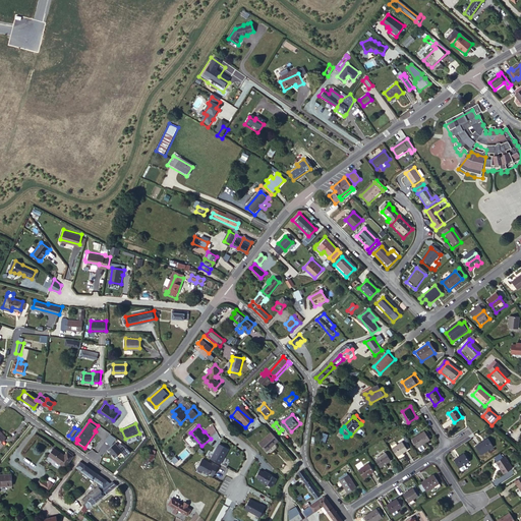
[(424,429),(412,438),(416,446),(417,445),(421,443),(429,438),(424,429)]
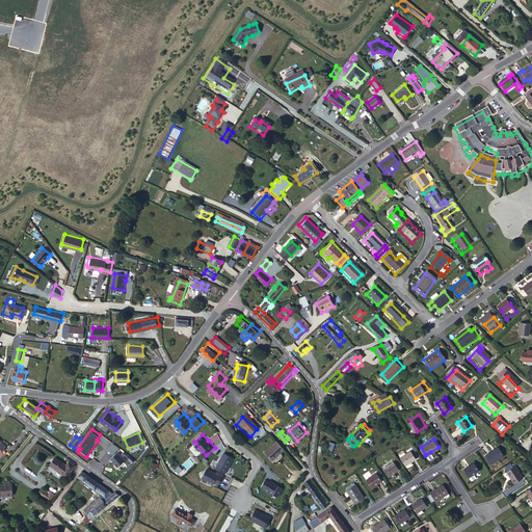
[(278,455),(285,450),(276,442),(265,452),(271,459),(277,454),(278,455)]
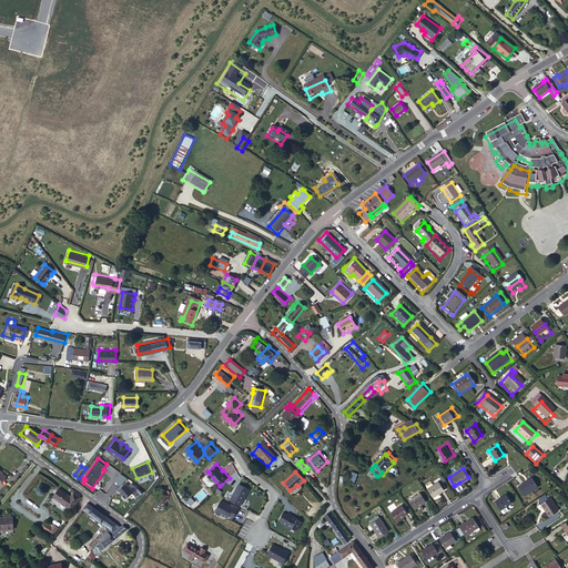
[(531,476),(517,485),(524,494),(537,485),(531,476)]
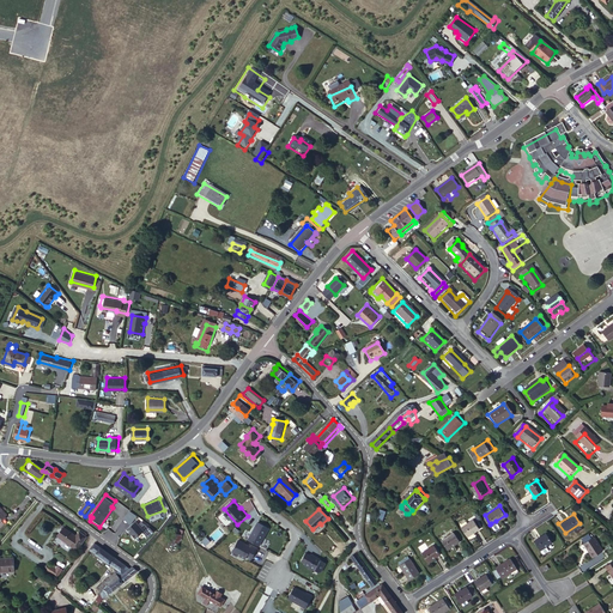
[(135,520),(127,527),(135,538),(144,530),(135,520)]
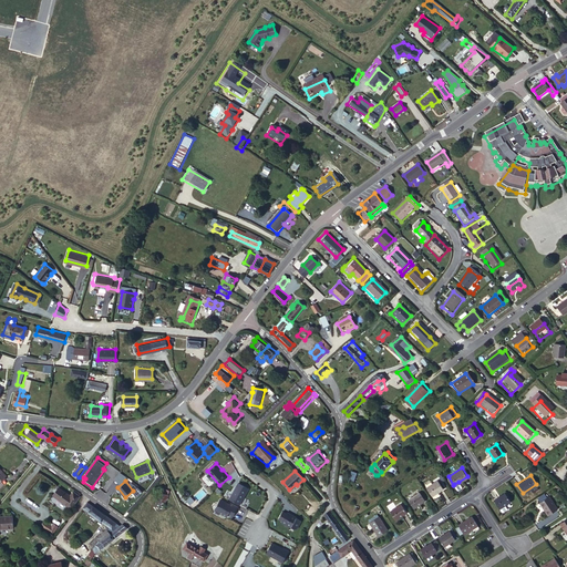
[(241,505),(250,490),(240,483),(232,500),(241,505)]
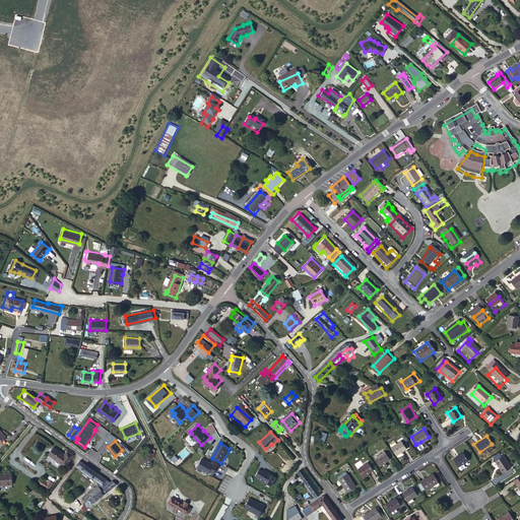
[(403,443),(393,449),(398,457),(408,450),(403,443)]
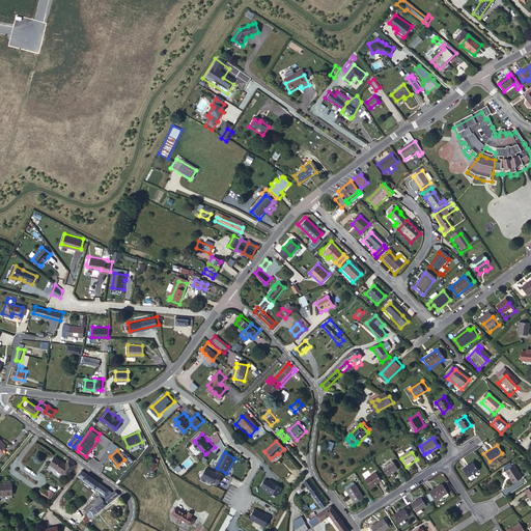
[(53,459),(45,470),(61,483),(74,466),(67,462),(63,467),(53,459)]
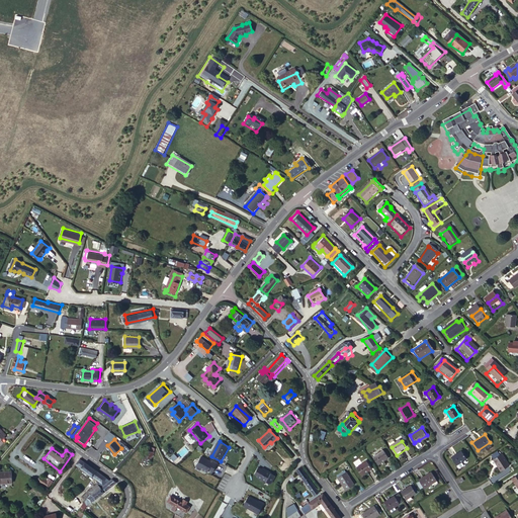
[(154,452),(148,449),(143,460),(151,464),(154,459),(152,458),(154,452)]
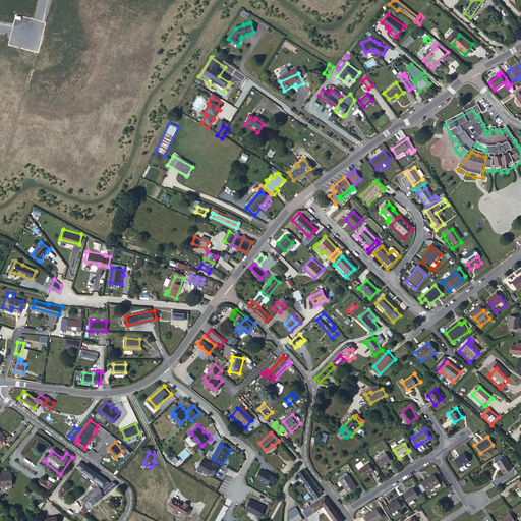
[(462,452),(452,459),(457,467),(459,469),(461,470),(465,467),(462,463),(467,460),(462,452)]
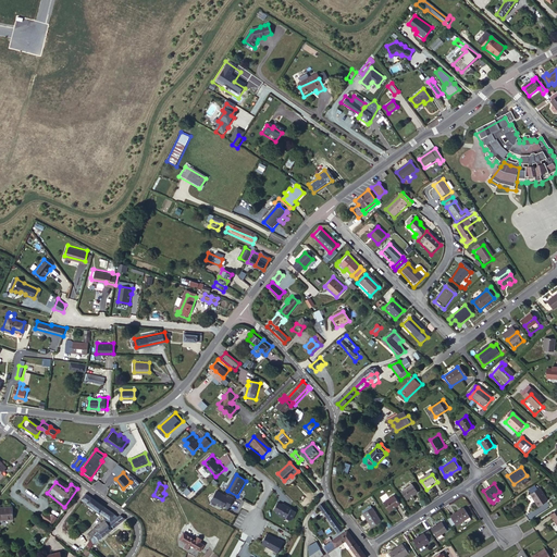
[(413,486),(403,493),(408,503),(420,495),(413,486)]
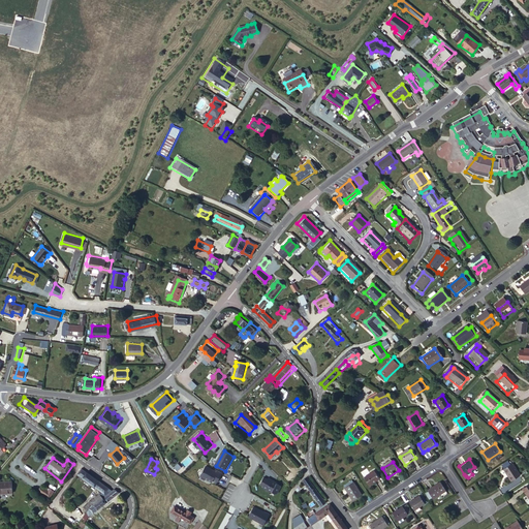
[(512,462),(503,468),(510,479),(521,473),(512,462)]
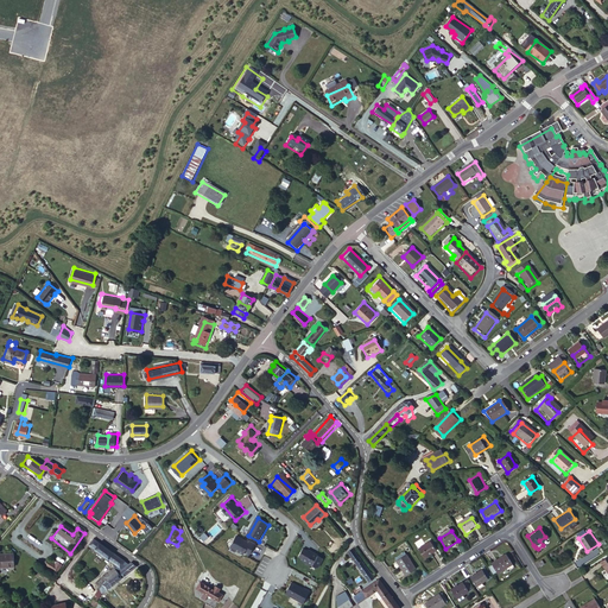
[(251,555),(257,544),(249,540),(248,542),(239,536),(233,546),(245,553),(246,552),(251,555)]
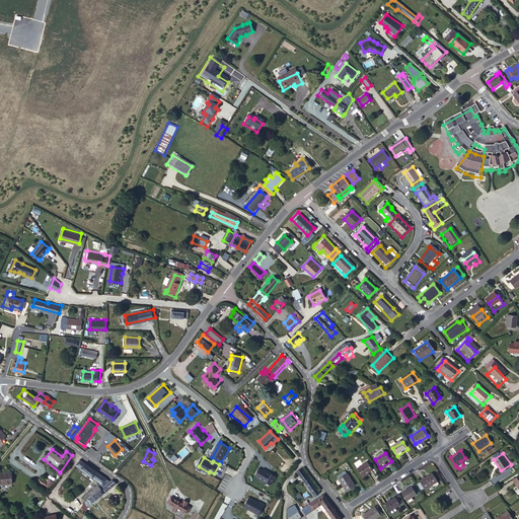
[(108,484),(79,461),(78,460),(73,466),(97,484),(83,502),(87,506),(95,498),(108,484)]
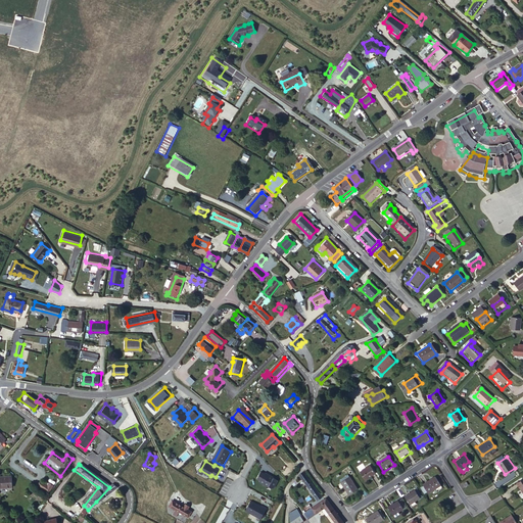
[(372,468),(362,474),(367,482),(377,476),(372,468)]
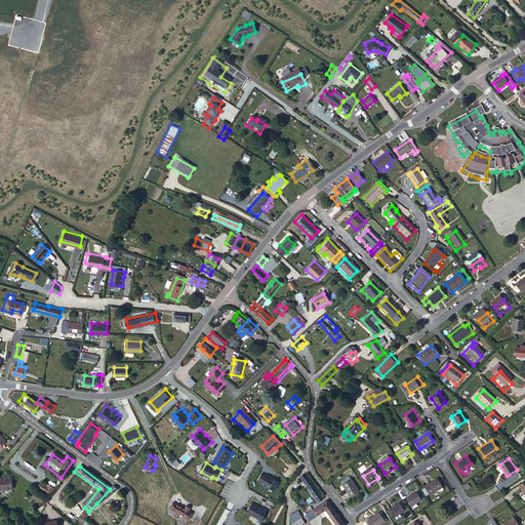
[(271,490),(275,492),(276,492),(280,485),(276,482),(267,477),(267,478),(264,476),(259,483),(263,484),(261,486),(271,491),(271,490)]
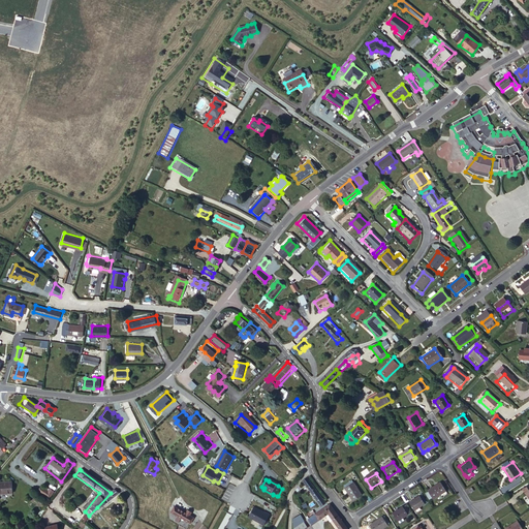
[(309,480),(304,485),(320,505),(325,502),(309,480)]
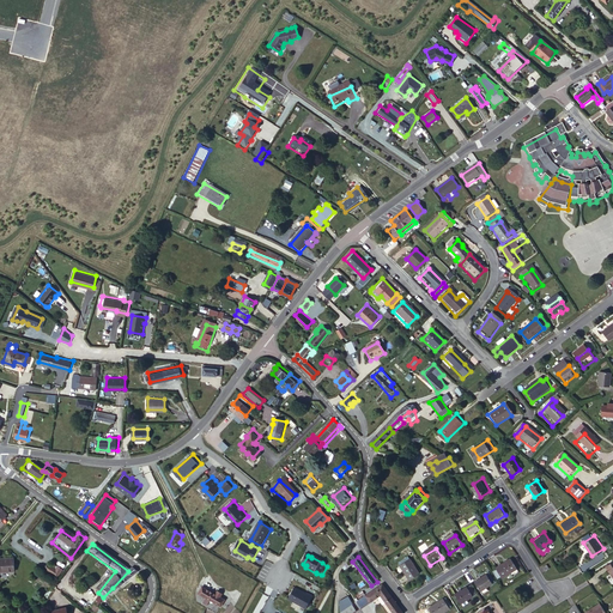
[(0,559),(0,571),(13,572),(12,559),(0,559)]
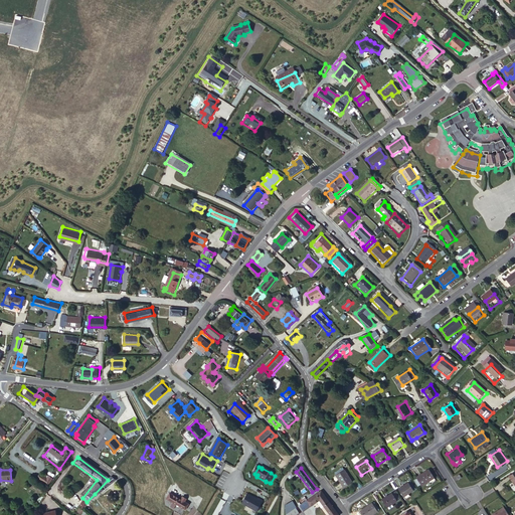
[(428,470),(416,478),(420,485),(434,477),(428,470)]
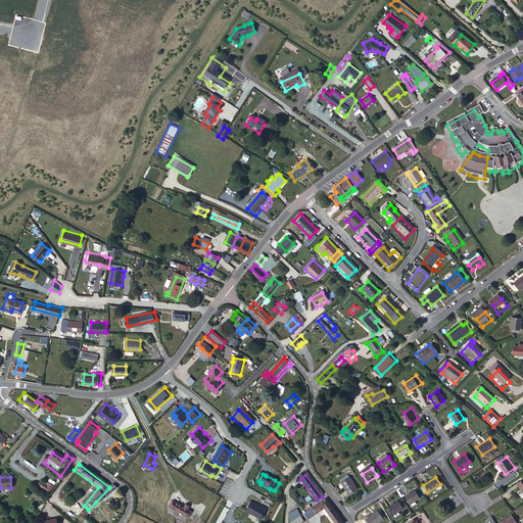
[(42,480),(38,488),(49,493),(53,486),(42,480)]
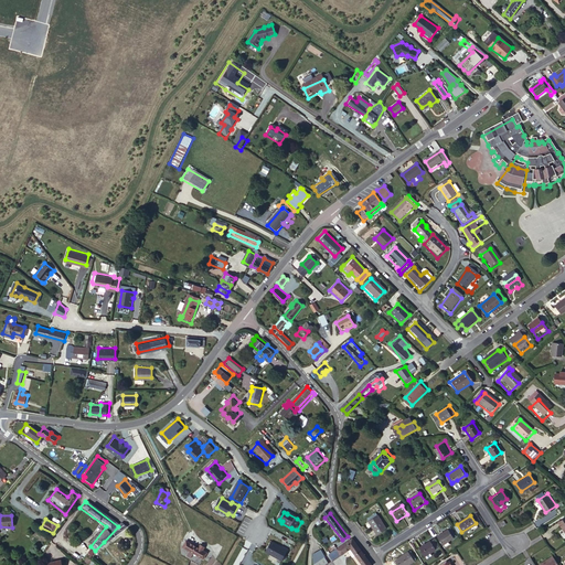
[(380,519),(368,525),(376,539),(387,531),(380,519)]
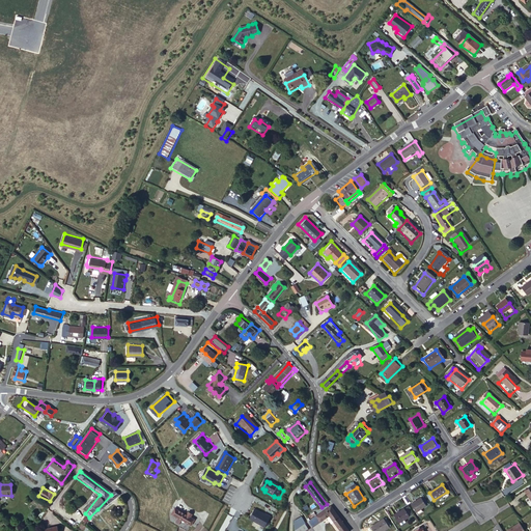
[(117,498),(111,495),(98,509),(102,513),(117,498)]
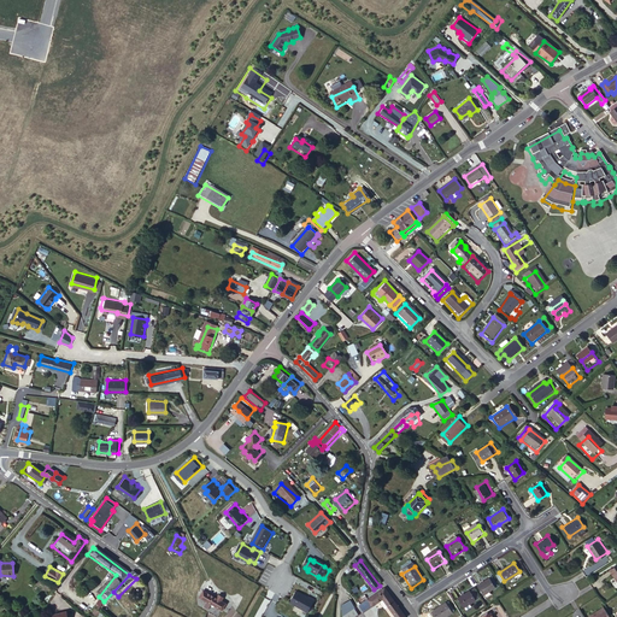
[(495,587),(491,579),(479,586),(483,595),(495,587)]
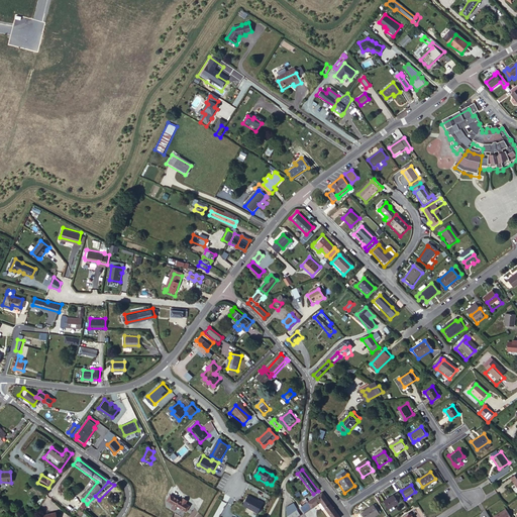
[(326,510),(323,512),(325,516),(331,516),(336,514),(321,494),(307,502),(310,506),(318,500),(326,510)]
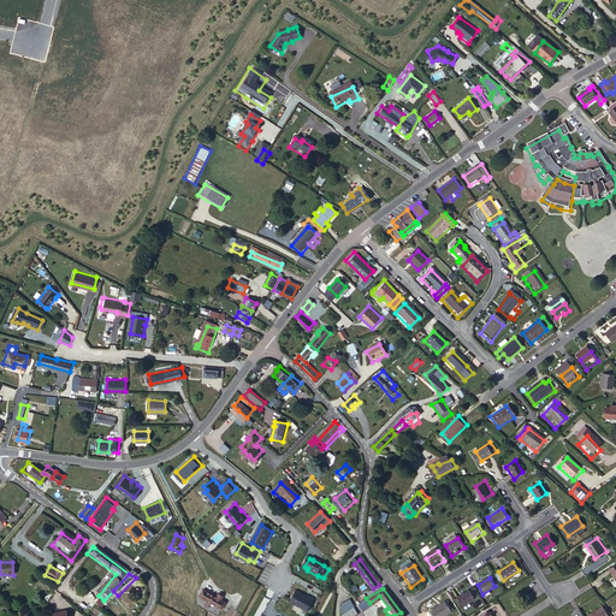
[(202,590),(199,597),(206,602),(202,606),(207,609),(206,611),(212,615),(217,615),(225,603),(220,600),(221,597),(218,594),(215,598),(202,590)]
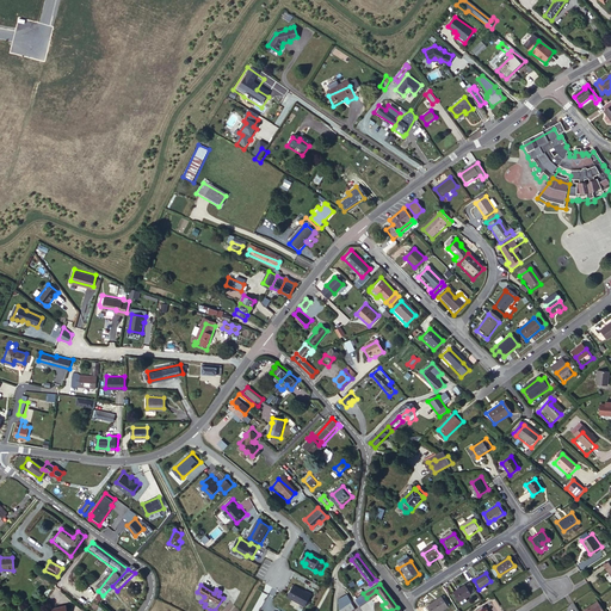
[(117,591),(112,586),(103,596),(100,597),(106,603),(117,591)]
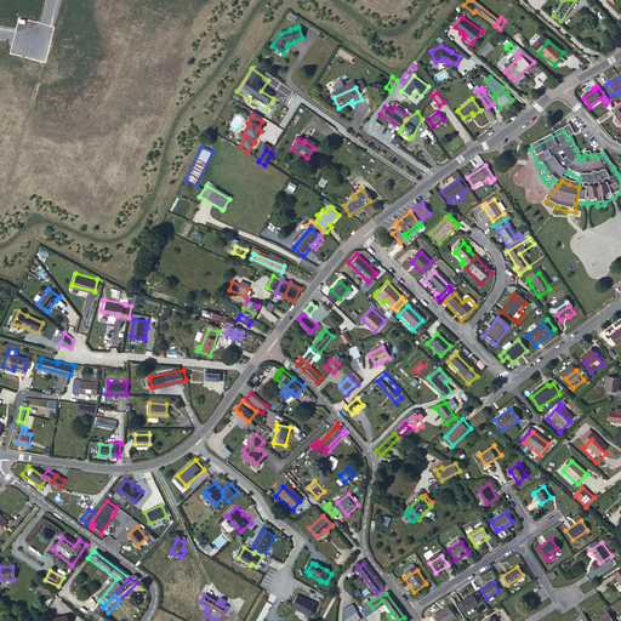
[(473,596),(461,604),(466,611),(467,611),(468,614),(473,610),(472,608),(478,604),(478,603),(473,597),(473,596)]
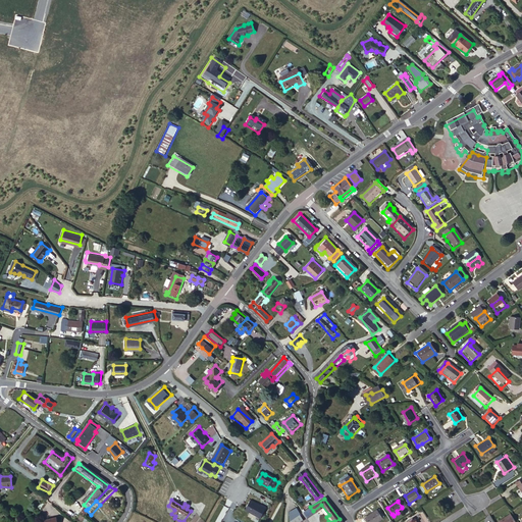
[(252,502),(247,511),(261,520),(267,510),(264,508),(263,509),(252,502)]
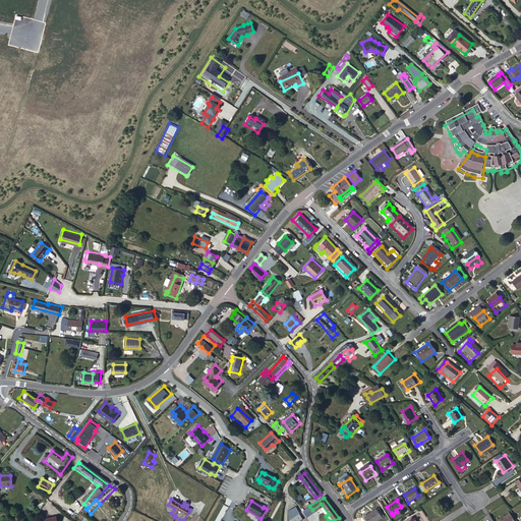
[(312,510),(309,506),(301,510),(304,516),(312,510)]
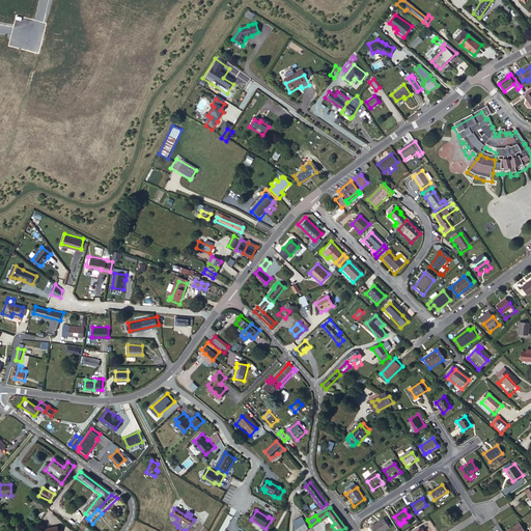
[(383,518),(370,526),(372,530),(381,530),(389,526),(383,518)]
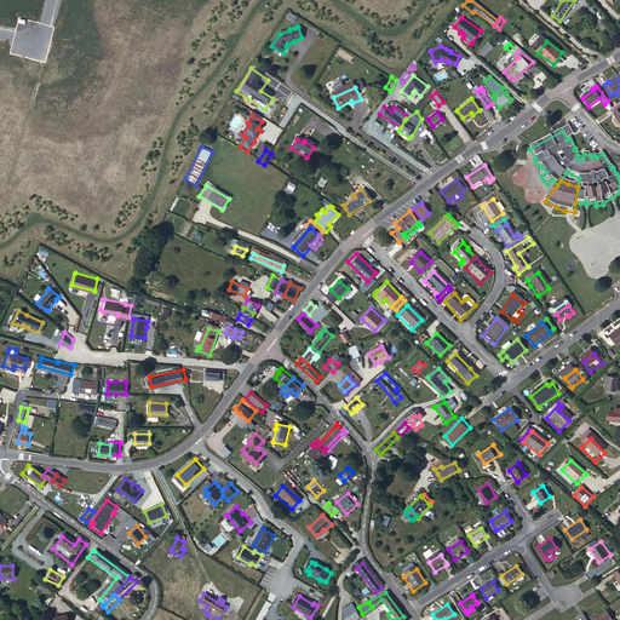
[(604,609),(589,619),(610,619),(612,619),(604,609)]
